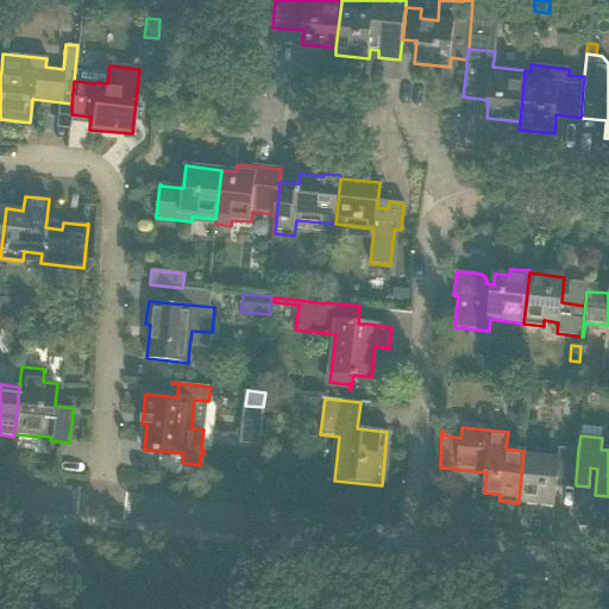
[(523,451),(519,501),(554,504),(557,478),(576,481),(578,450),(559,447),(558,459),(544,458),(545,453),(523,451)]
